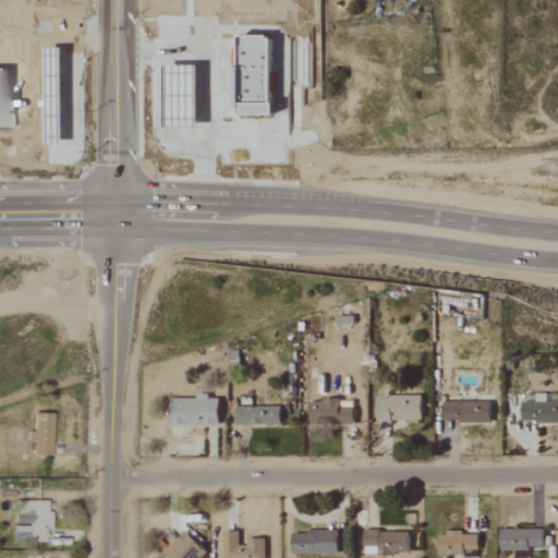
[(374,396),(375,423),(420,422),(420,396),(374,396)]
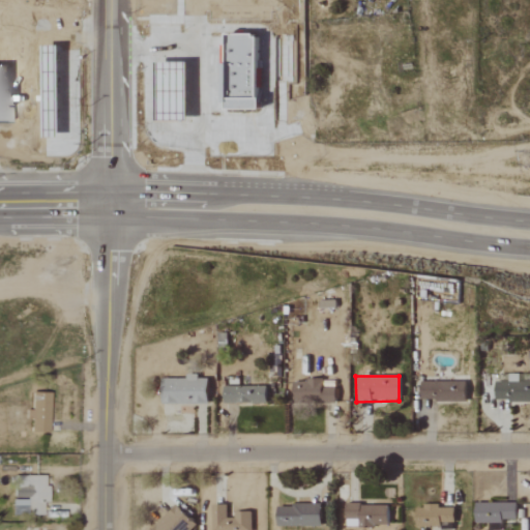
[(529,401),(529,376),(507,376),(507,382),(494,382),(494,401),(529,401)]
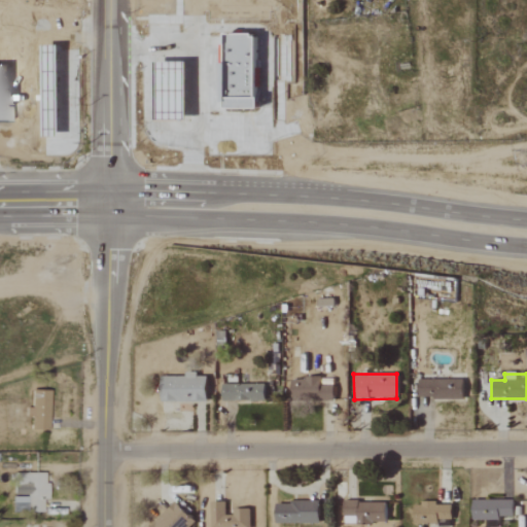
[(205,401),(205,376),(162,375),(162,400),(205,401)]
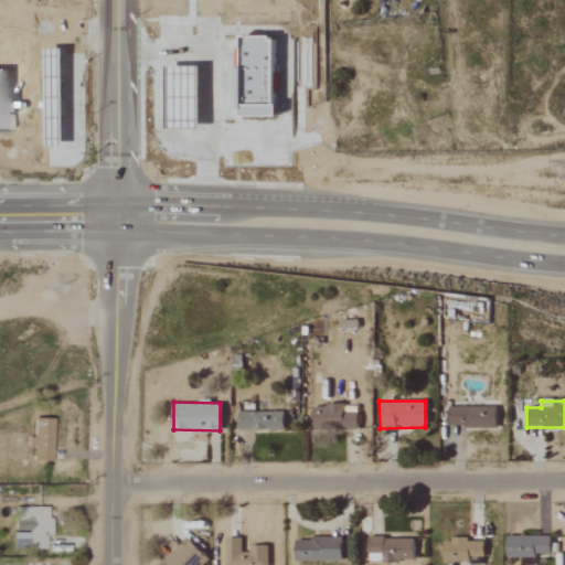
[(358,427),(356,413),(342,413),(342,405),(310,405),(311,428),(358,427)]
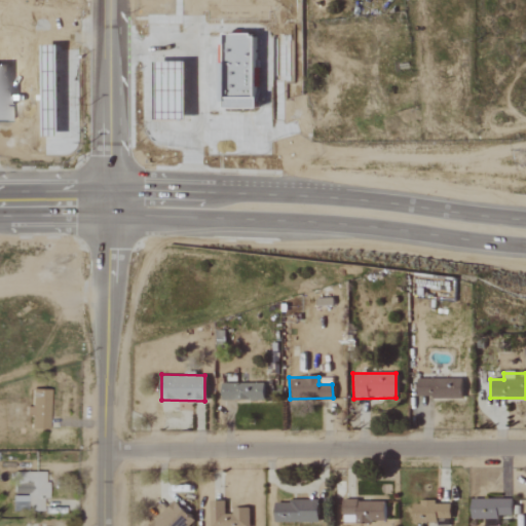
[(461,379),(416,378),(416,398),(461,399),(461,379)]
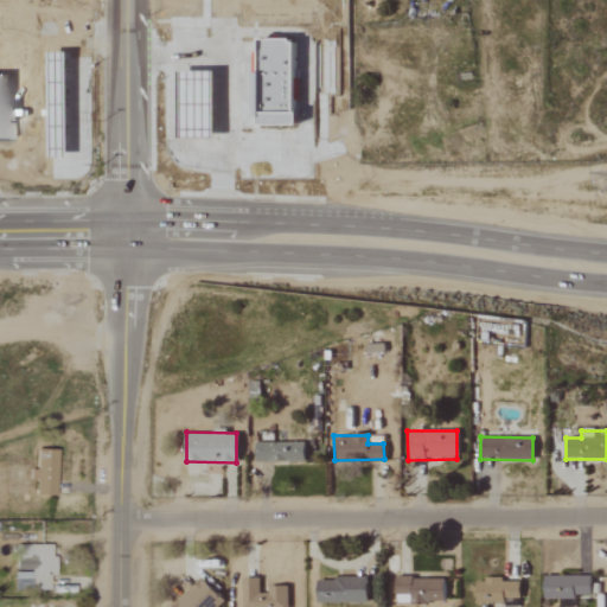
[(304,461),(304,442),(255,442),(255,462),(304,461)]
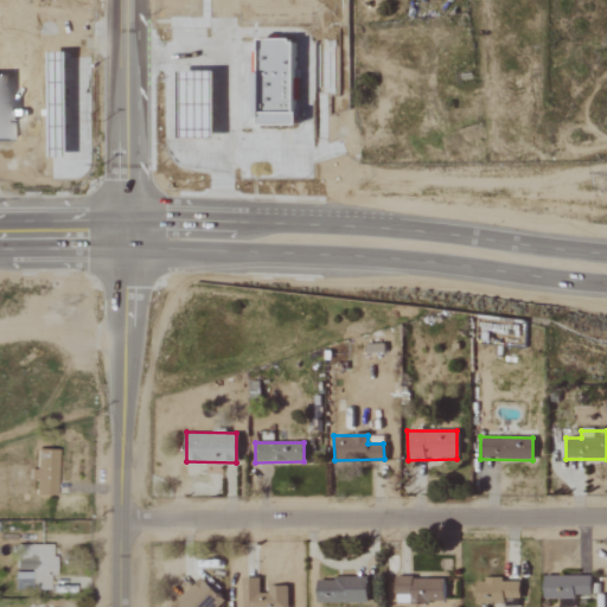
[(56,451),(40,451),(40,470),(36,470),(34,494),(53,496),(56,451)]
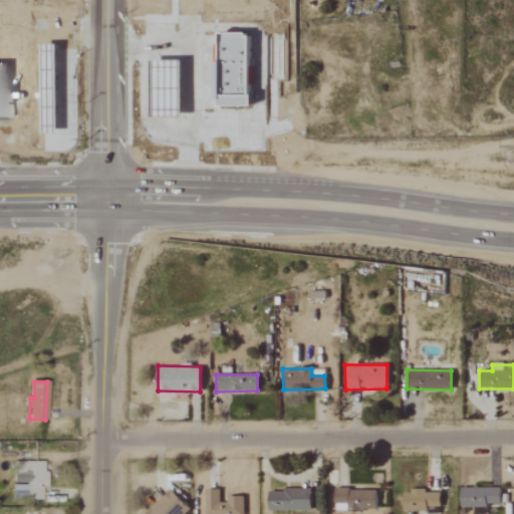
[(24,499),(41,500),(41,488),(44,488),(44,462),(12,461),(12,482),(24,483),(24,499)]
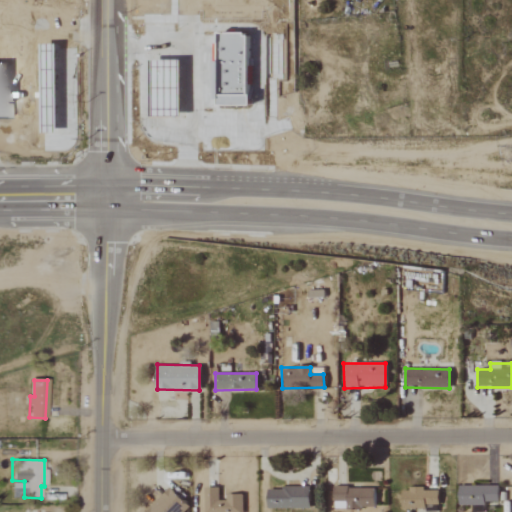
[(484,511),(484,502),(499,502),(498,485),(458,486),(458,506),(471,506),(471,511),(484,511)]
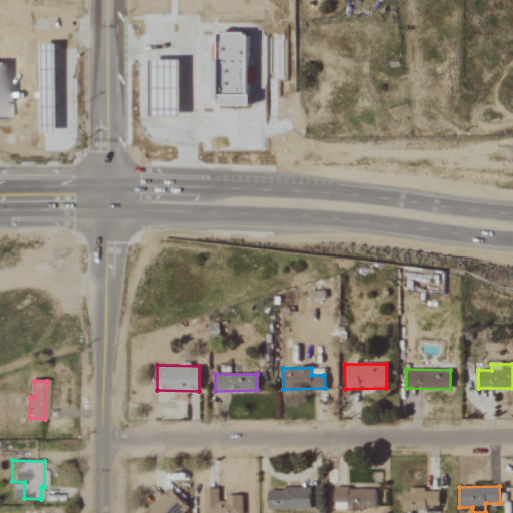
[(182,512),(188,507),(168,488),(145,512),(182,512)]
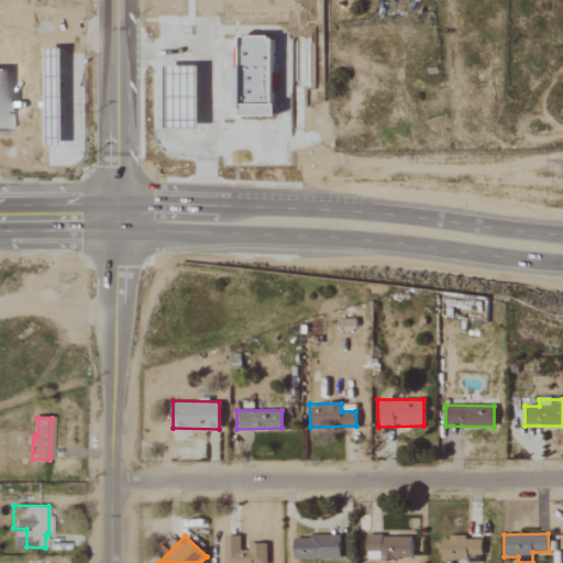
[(266,562),(266,543),(247,543),(247,550),(240,550),(240,536),(223,537),(223,562),(266,562)]
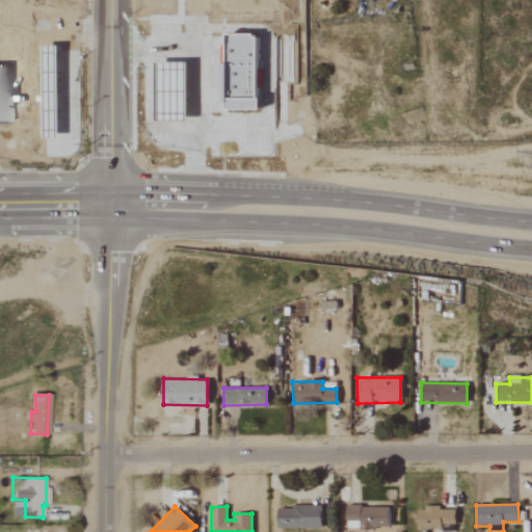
[(321,507),(276,506),(276,528),(321,529),(321,507)]
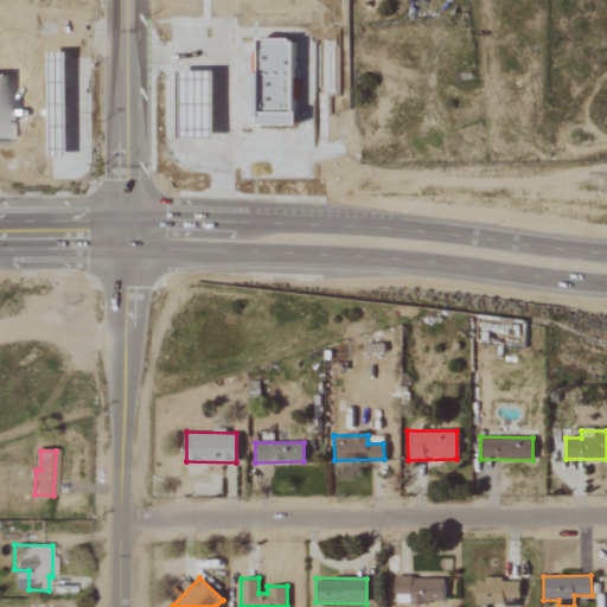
[(395,604),(443,602),(443,577),(394,579),(395,604)]
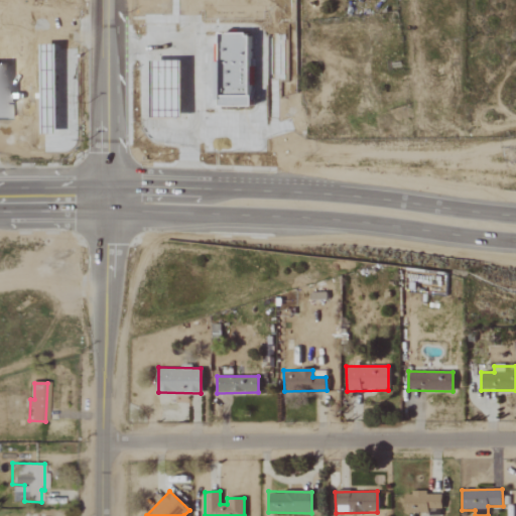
[(440,515),(440,493),(404,492),(404,514),(440,515)]
